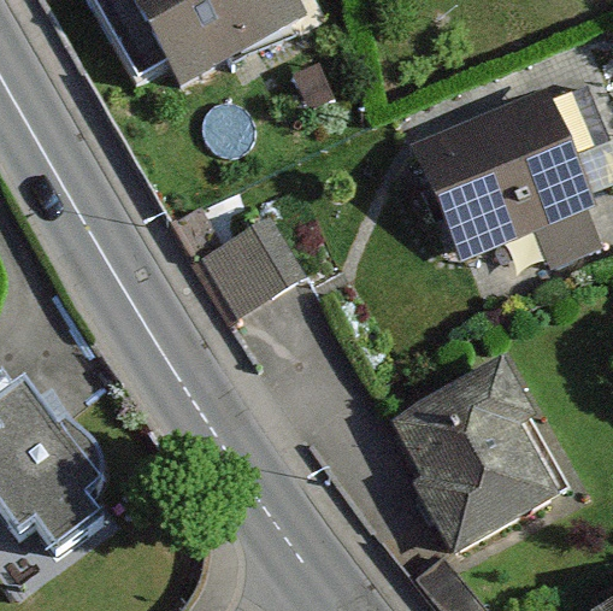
[(82,0),(136,100),(295,6),(290,0),(82,0)]
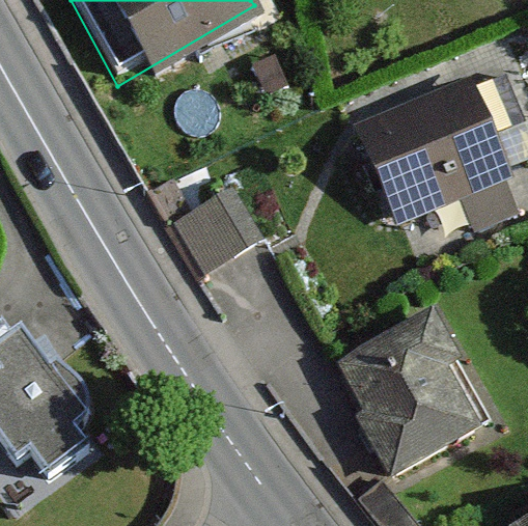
[(470,73),(360,119),(396,226),(509,178),(470,73)]
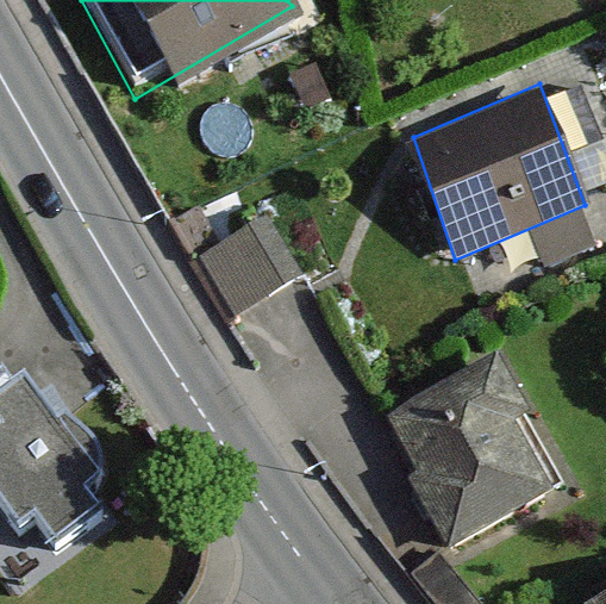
[(268,216),(193,257),(226,322),(299,274),(268,216)]
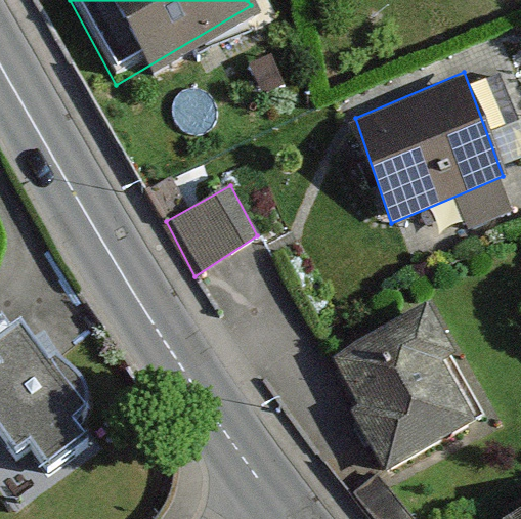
[(424,300),(337,360),(391,475),(478,413),(424,300)]
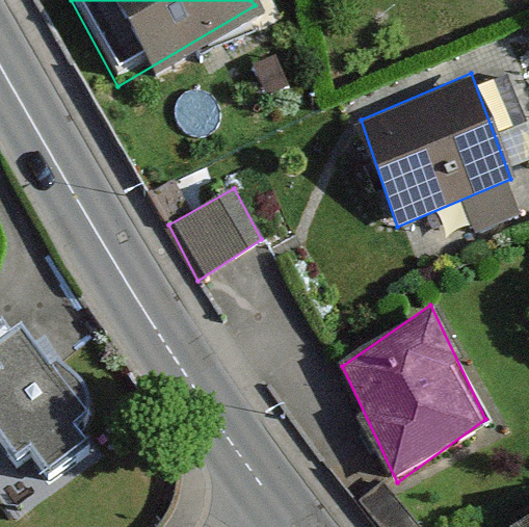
[(32,455),(52,480),(94,450),(79,431),(89,424),(94,419),(96,414),(96,404),(93,396),(89,389),(84,383),(60,363),(52,366),(27,328),(0,347),(0,438),(21,464),(32,455)]
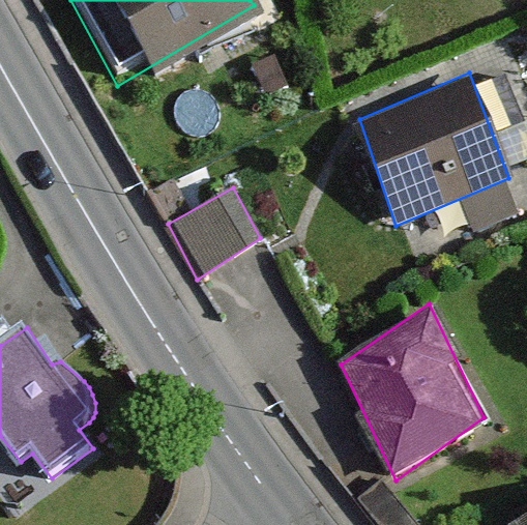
[(417,524),(382,478),(357,497),(376,524),(417,524)]
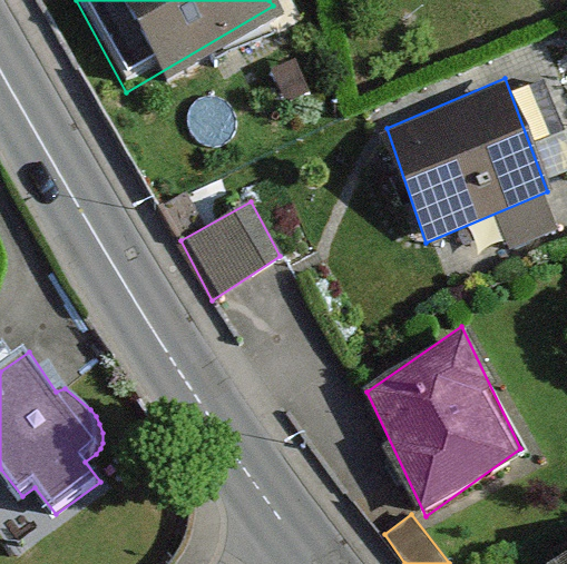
All buildings are outlined.
